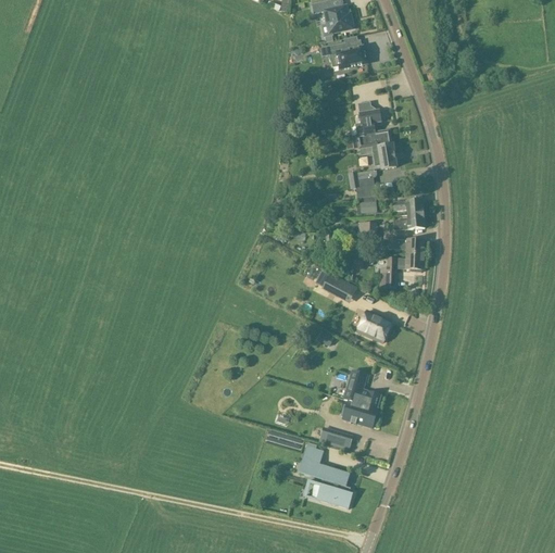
[(324,0),(311,3),(313,13),(323,11),(325,23),(319,24),(323,37),(324,36),(325,41),(332,40),(331,35),(332,35),(332,33),(354,28),(350,10),(348,11),(347,2),(342,3),(329,7),(328,0),(324,0)]
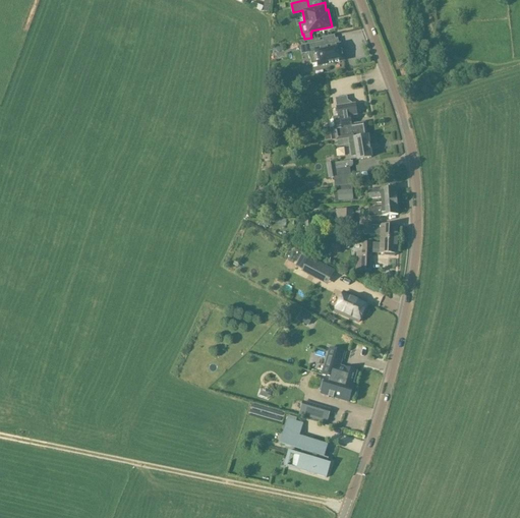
[(337,37),(335,37),(322,40),(309,42),(310,50),(308,50),(311,62),(318,60),(318,64),(342,59),(339,43),(338,43),(337,37)]
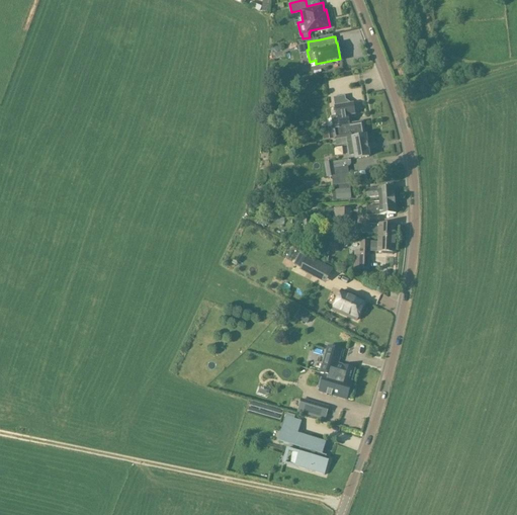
[(335,124),(332,124),(335,144),(347,142),(349,153),(354,153),(355,157),(366,155),(368,155),(367,147),(366,141),(365,134),(363,134),(361,120),(349,122),(347,112),(354,111),(352,101),(351,101),(334,104),(333,104),(335,113),(335,115),(337,115),(338,124),(335,124)]
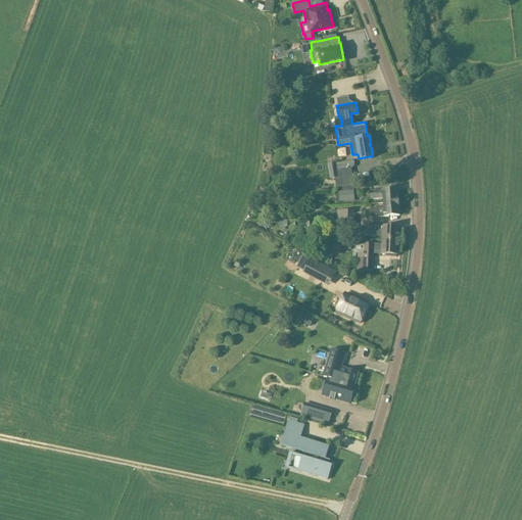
[(335,160),(327,161),(329,177),(334,176),(335,185),(339,185),(352,184),(351,173),(344,174),(343,167),(350,166),(354,166),(353,159),(351,159),(351,158),(335,161),(335,160)]
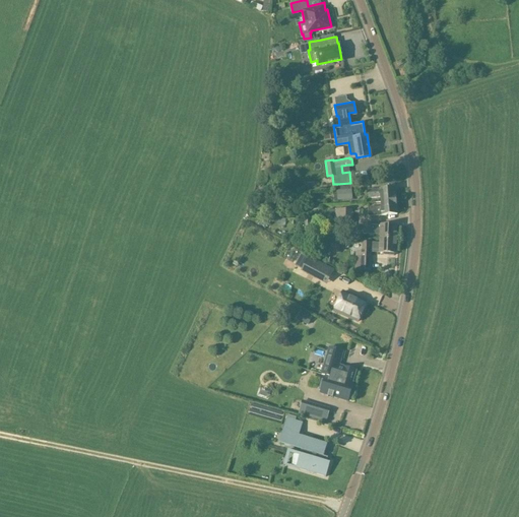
[(351,197),(350,183),(337,184),(337,188),(332,188),(333,199),(351,197)]
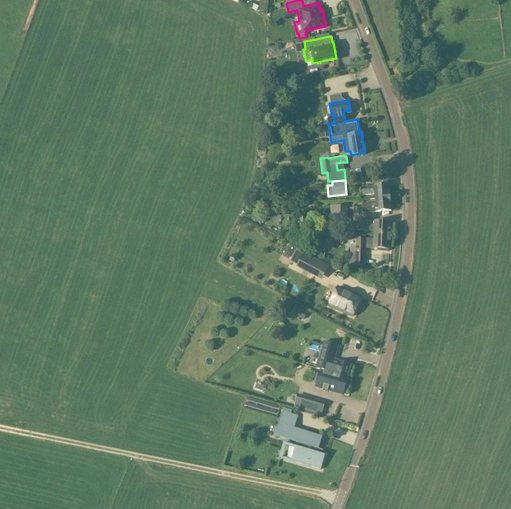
[(374,193),(374,196),(390,195),(389,182),(360,184),(361,194),(374,193)]
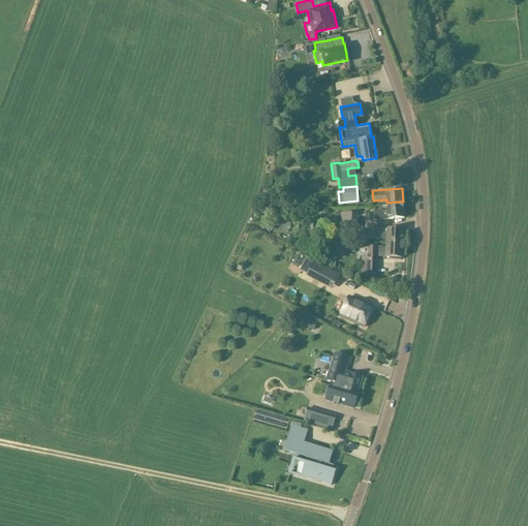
[(374,217),(387,217),(404,216),(403,202),(386,203),(386,208),(373,209),(374,217)]
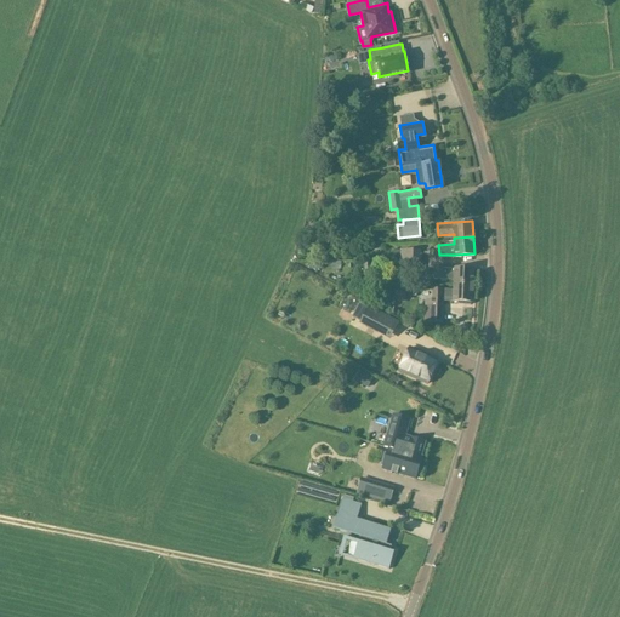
[(400,247),(400,261),(421,261),(420,247),(400,247)]
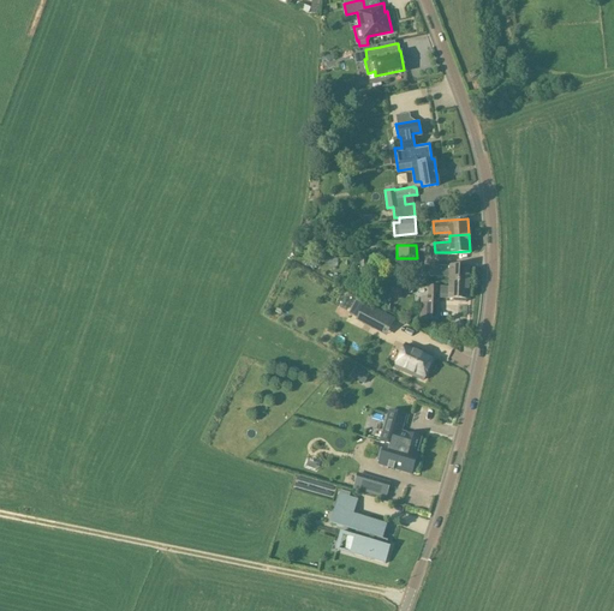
[(417,270),(417,258),(397,258),(397,270),(417,270)]
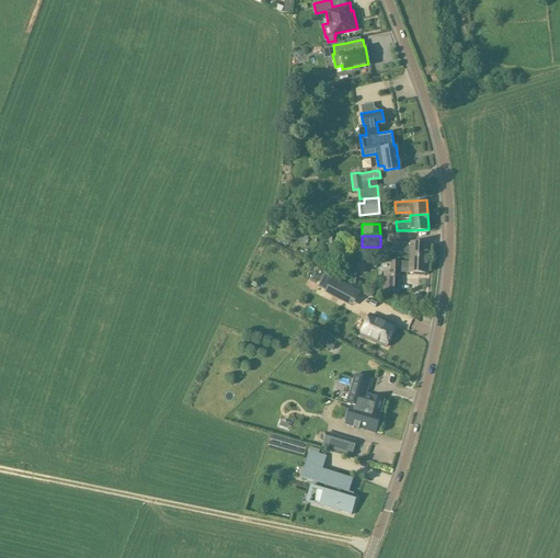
[(410,251),(409,255),(427,257),(427,241),(390,239),(390,250),(410,251)]
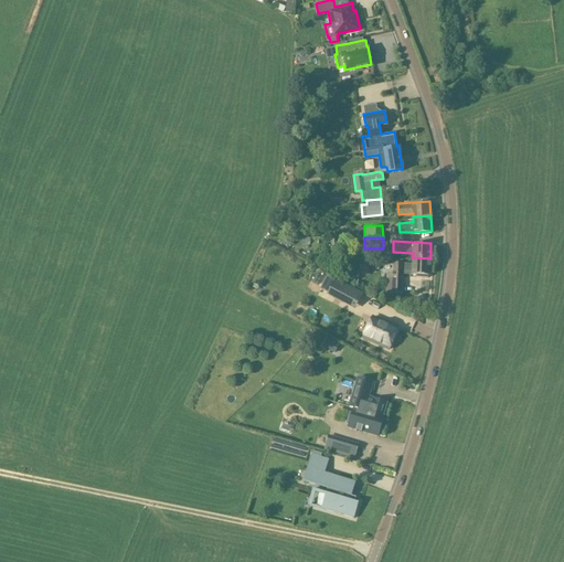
[(386,271),(385,292),(401,292),(402,272),(412,272),(415,273),(415,274),(416,275),(427,275),(428,274),(428,273),(429,273),(431,258),(412,257),(412,262),(393,261),(393,271),(386,271)]
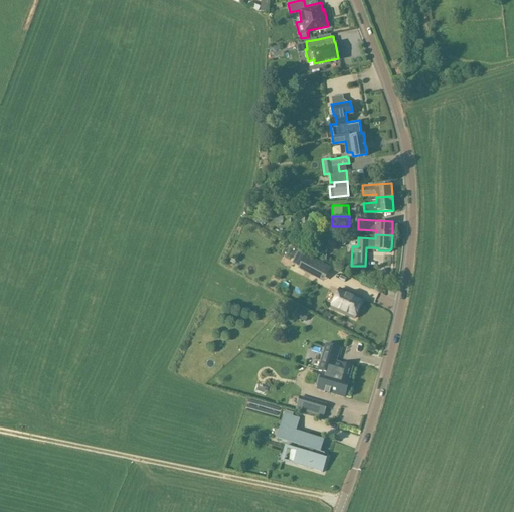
[(310,271),(317,259),(304,251),(297,264),(310,271)]
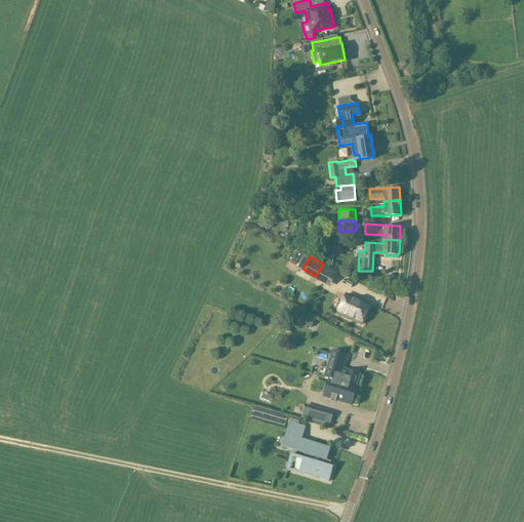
[(369,304),(345,292),(336,311),(361,322),(369,304)]
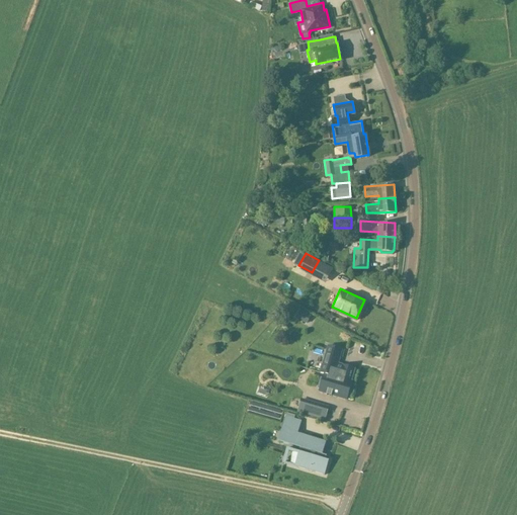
[(298,308),(295,314),(307,320),(310,314),(298,308)]
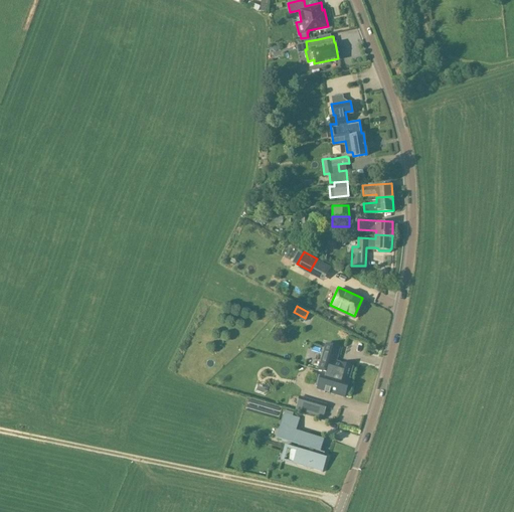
[(352,365),(336,360),(340,346),(326,342),(318,369),(322,370),(348,377),(352,365)]
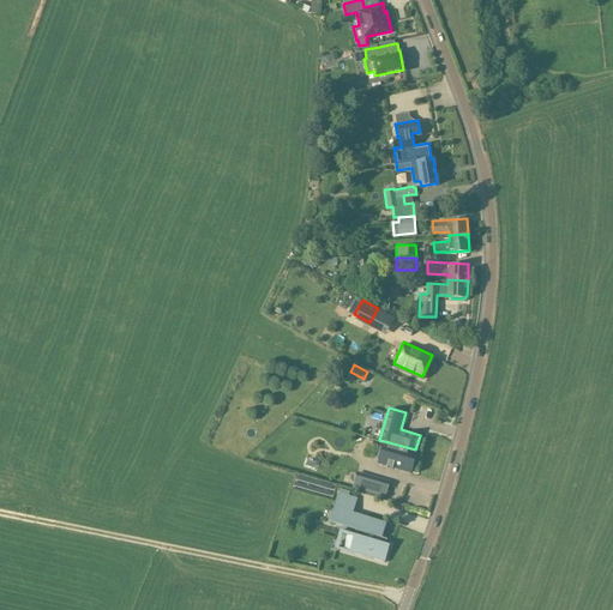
[(415,450),(384,441),(378,461),(410,471),(416,450),(415,450)]
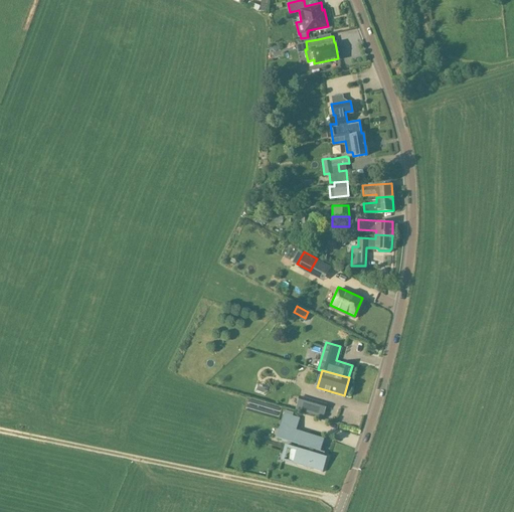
[(326,402),(310,397),(306,410),(322,415),(326,402)]
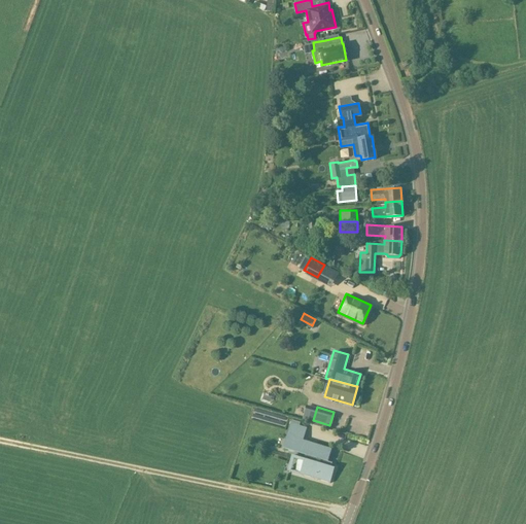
[(305,453),(303,457),(299,472),(329,481),(334,466),(330,465),(331,461),(326,460),(330,447),(302,439),(286,433),(282,447),(305,453)]
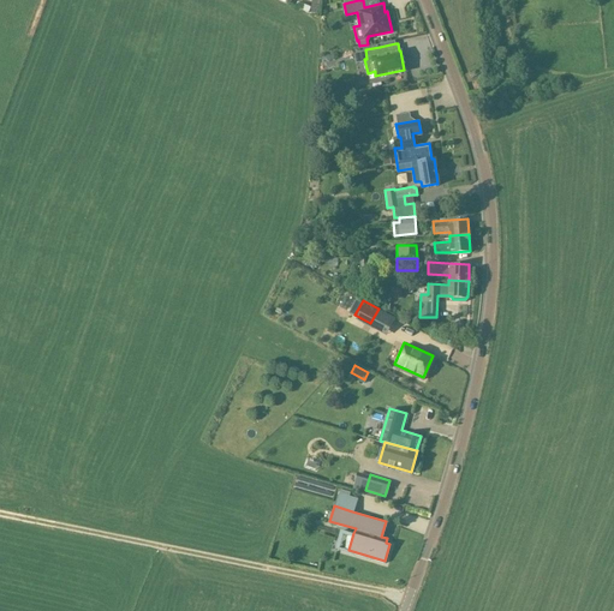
All buildings are outlined.
